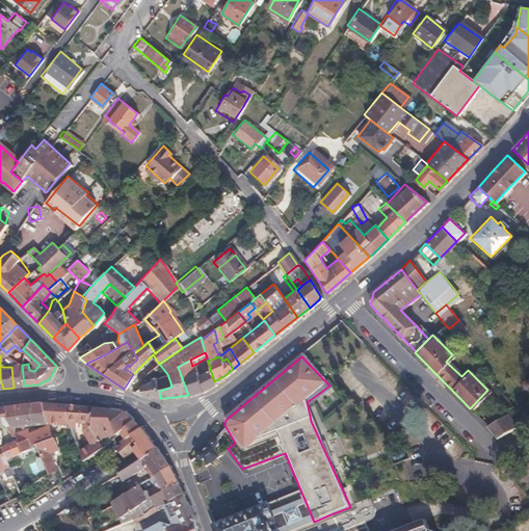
[(215,383),(214,381),(210,369),(196,376),(192,366),(190,360),(178,367),(188,395),(203,391),(215,383)]
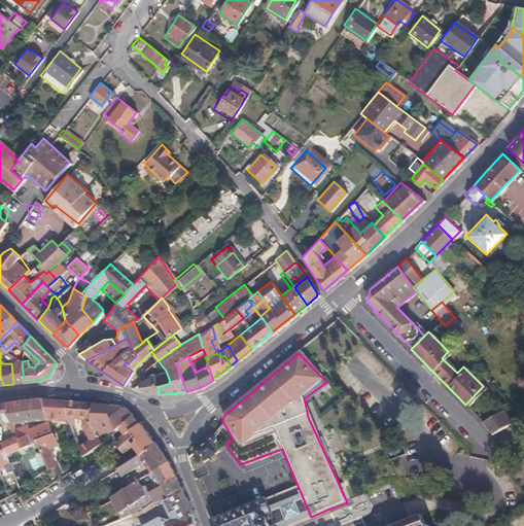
[(13,384),(24,382),(22,361),(18,359),(11,363),(13,384)]
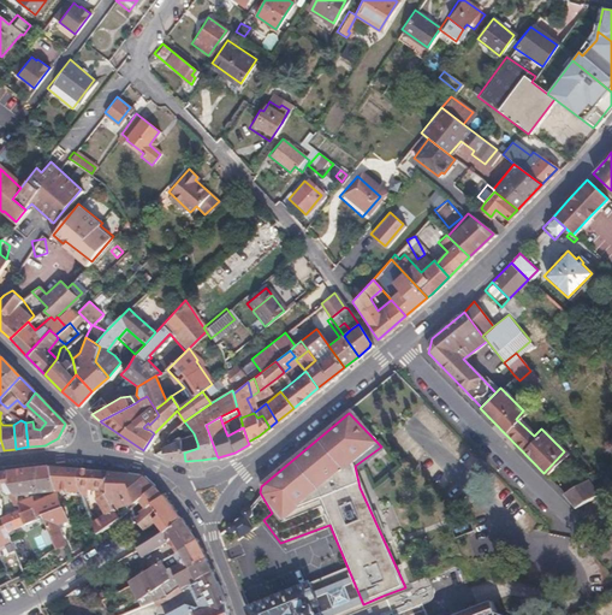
[(165,435),(170,444),(179,438),(176,432),(173,429),(165,435)]
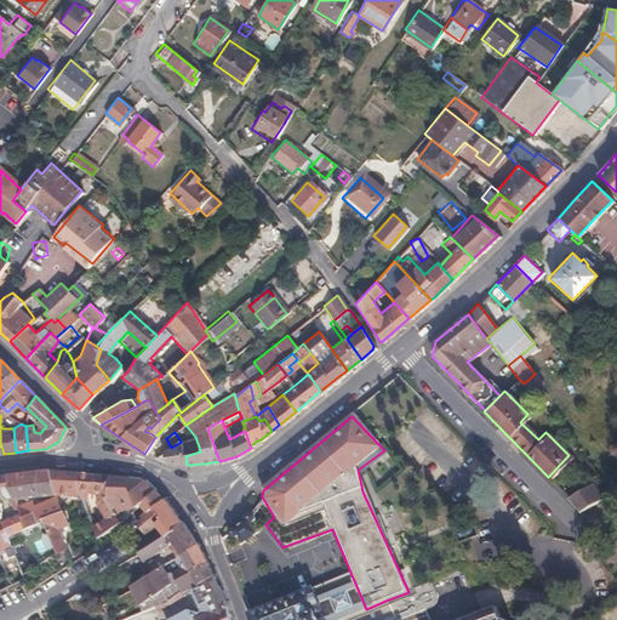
[(182,444),(186,456),(200,451),(199,447),(195,437),(182,444)]
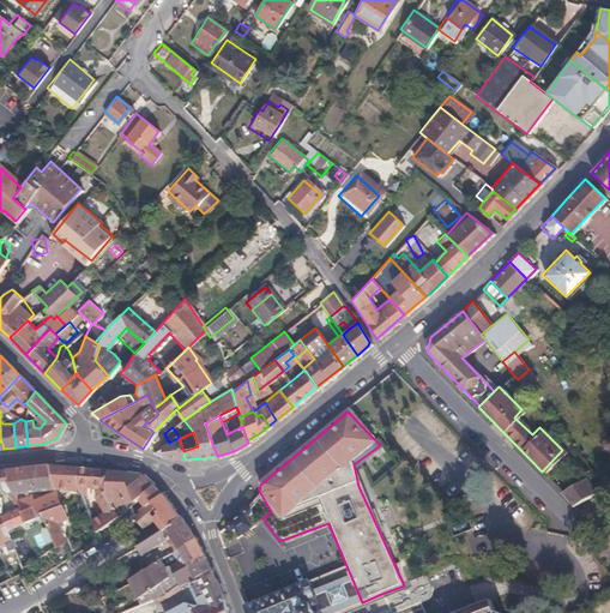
[(163,458),(185,460),(183,451),(180,439),(179,437),(169,443),(151,452),(163,458)]
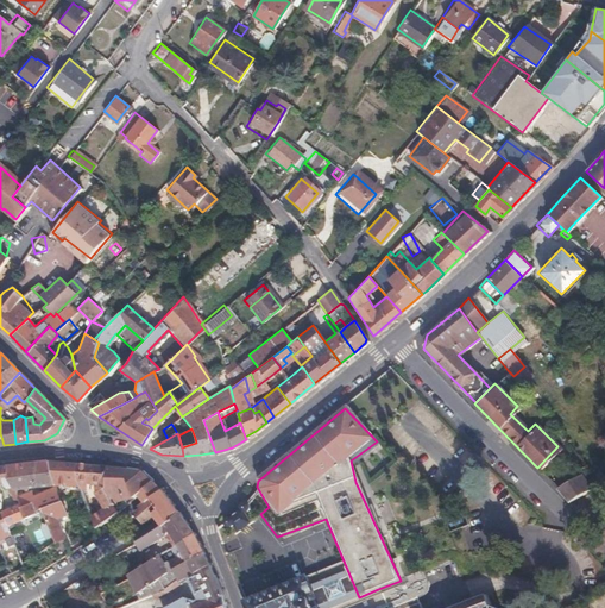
[(604,459),(594,467),(603,481),(604,478),(604,459)]
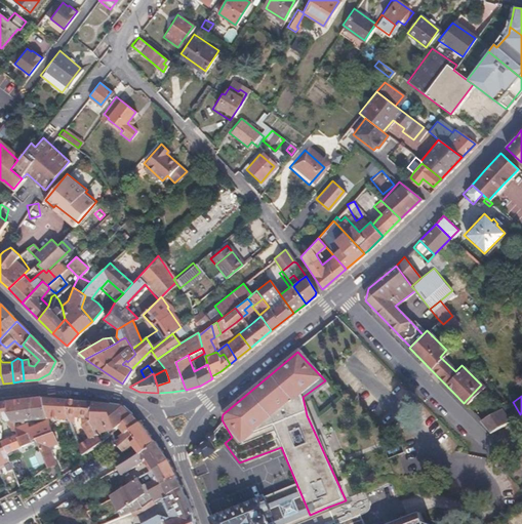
[(45,416),(40,397),(4,401),(5,410),(9,420),(45,416)]
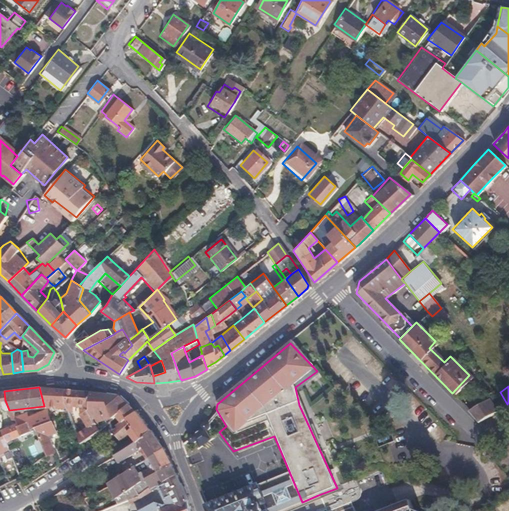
[(63,398),(62,389),(39,387),(44,406),(61,406),(64,421),(71,421),(65,406),(62,401),(63,398)]
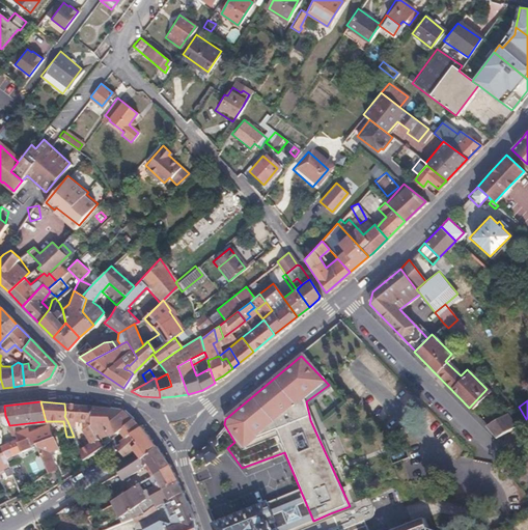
[(92,425),(91,407),(64,403),(65,413),(64,416),(67,421),(82,423),(82,431),(89,443),(79,450),(83,458),(96,448),(89,426),(92,425)]
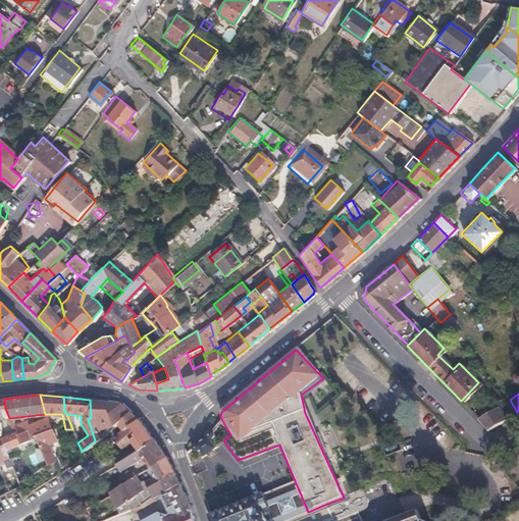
[(4,399),(0,399),(0,414),(2,414),(5,421),(6,421),(9,429),(13,428),(9,418),(5,408),(4,399)]
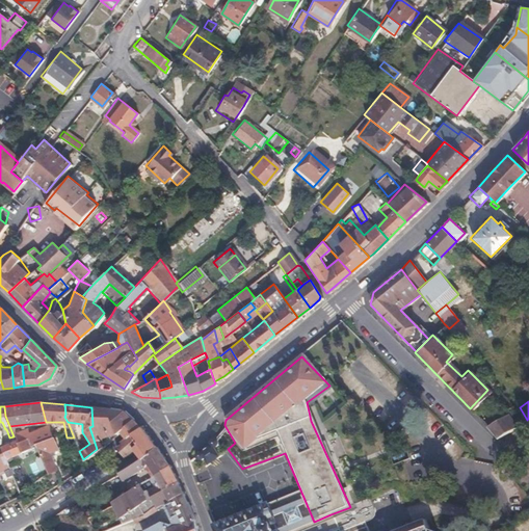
[(118,430),(131,419),(123,410),(91,407),(93,426),(89,427),(97,449),(102,445),(100,440),(111,436),(118,430)]
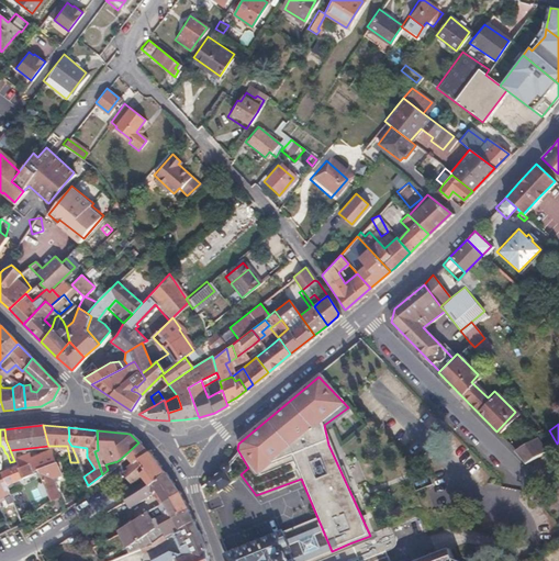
[(513,450),(524,463),(544,450),(536,437),(513,450)]
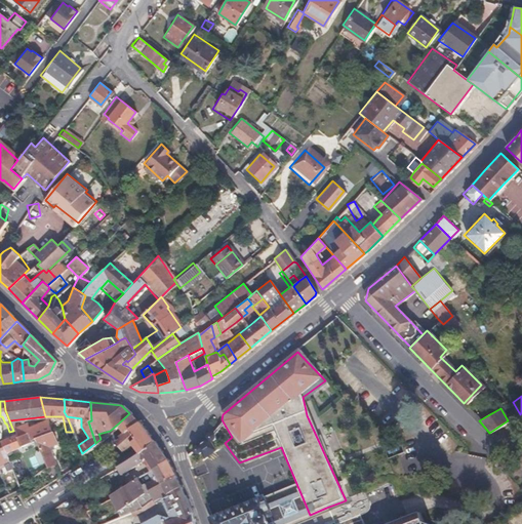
[(142,426),(129,413),(117,425),(120,433),(115,438),(117,439),(114,442),(120,451),(127,446),(128,448),(132,445),(137,452),(146,447),(153,439),(142,426)]
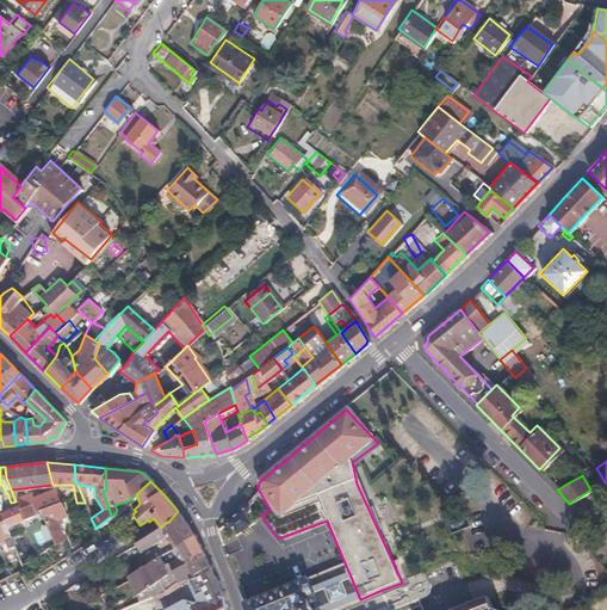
[(54,487),(16,501),(16,505),(20,518),(35,512),(35,511),(38,510),(60,503),(54,487)]
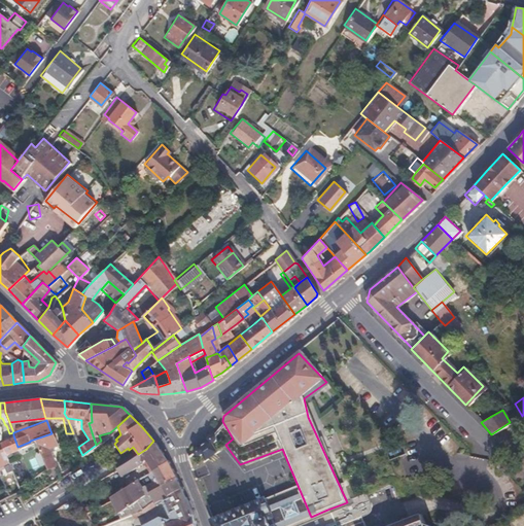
[(233,439),(222,421),(212,433),(210,433),(208,434),(206,436),(206,441),(198,447),(195,447),(193,448),(193,451),(187,455),(186,457),(190,468),(225,445),(233,439)]
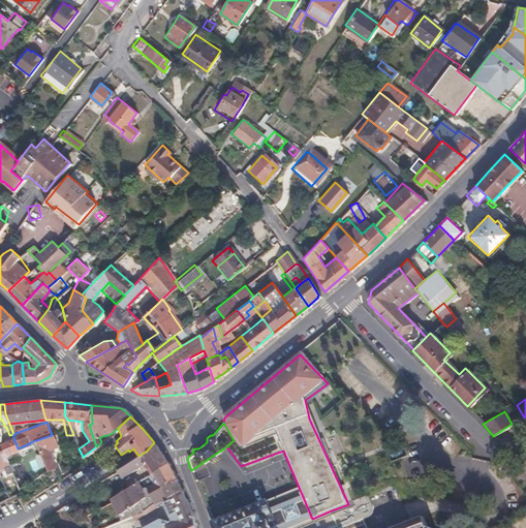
[(56,445),(52,435),(33,441),(47,470),(54,466),(48,449),(56,445)]
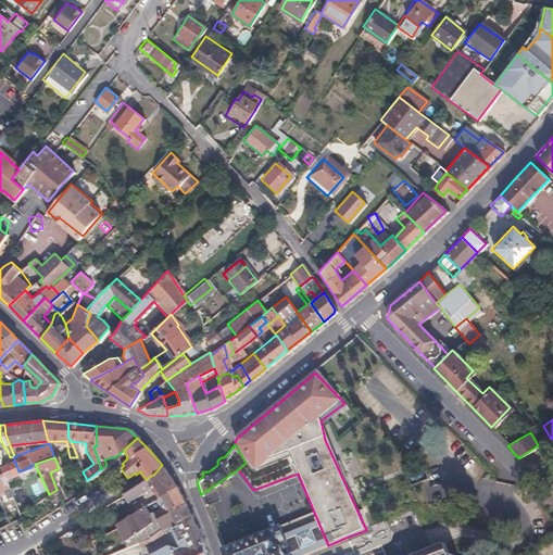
[(0,491),(8,488),(3,478),(19,471),(14,459),(0,465),(0,491)]
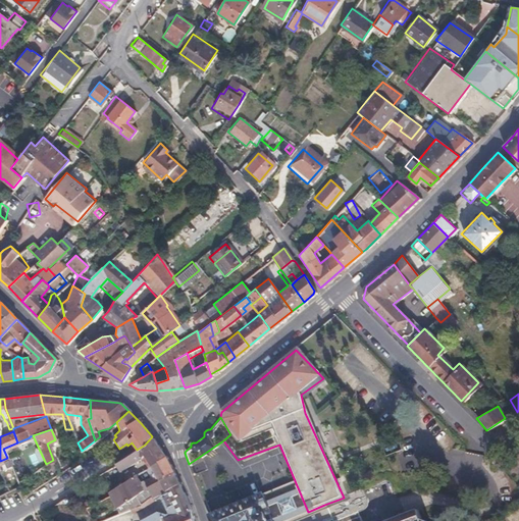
[(165,455),(152,436),(145,445),(137,450),(116,463),(95,476),(98,480),(101,478),(108,491),(125,480),(123,477),(117,480),(113,473),(144,455),(150,465),(165,455)]
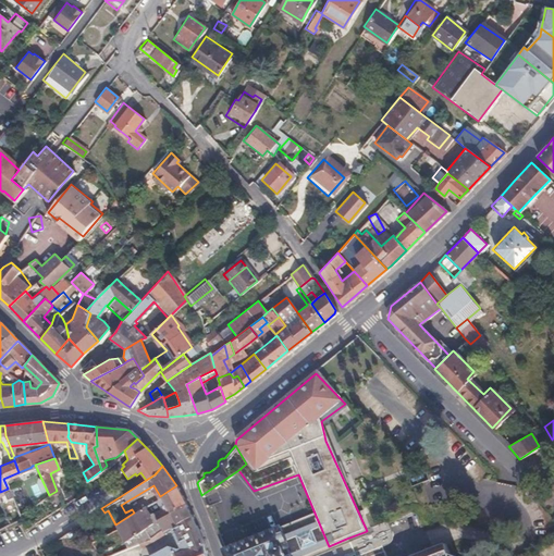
[(184,503),(176,485),(160,496),(164,505),(161,506),(161,508),(146,516),(142,507),(134,513),(115,524),(126,546),(137,543),(139,542),(157,533),(152,522),(157,520),(184,503)]
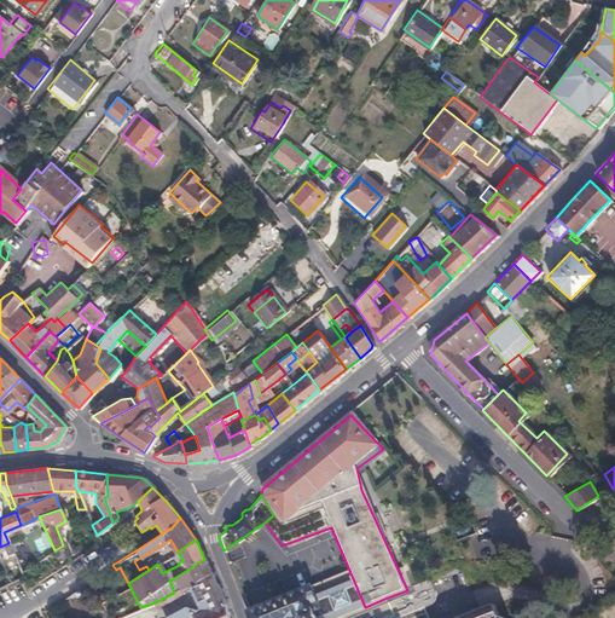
[(212,575),(204,559),(174,578),(179,589),(180,591),(191,585),(212,575)]
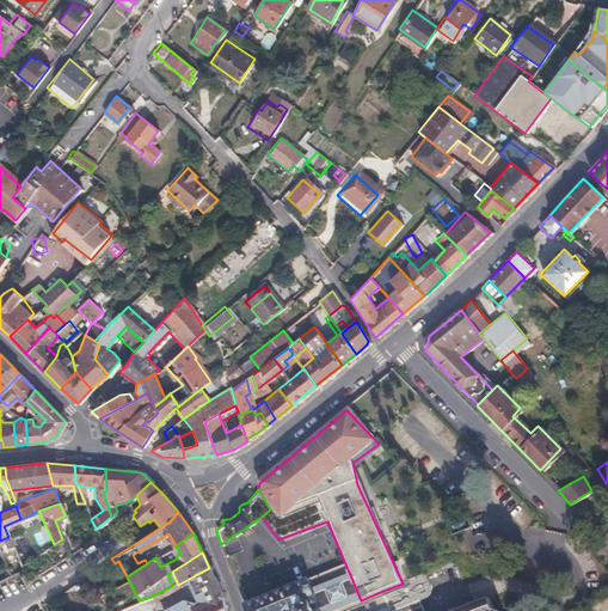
[(222,597),(209,568),(189,579),(197,600),(186,605),(183,603),(167,610),(190,610),(222,597)]
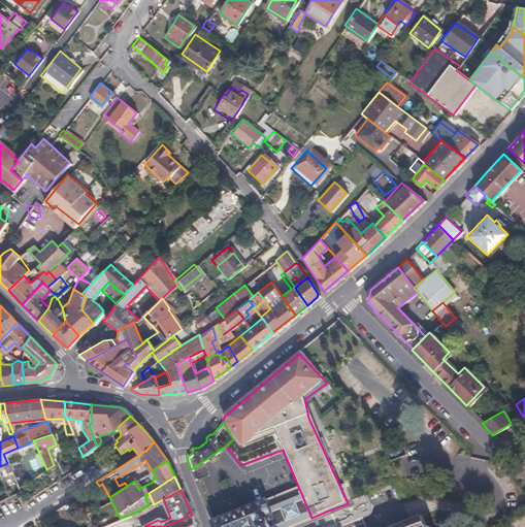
[(77,503),(74,496),(58,507),(62,514),(77,503)]
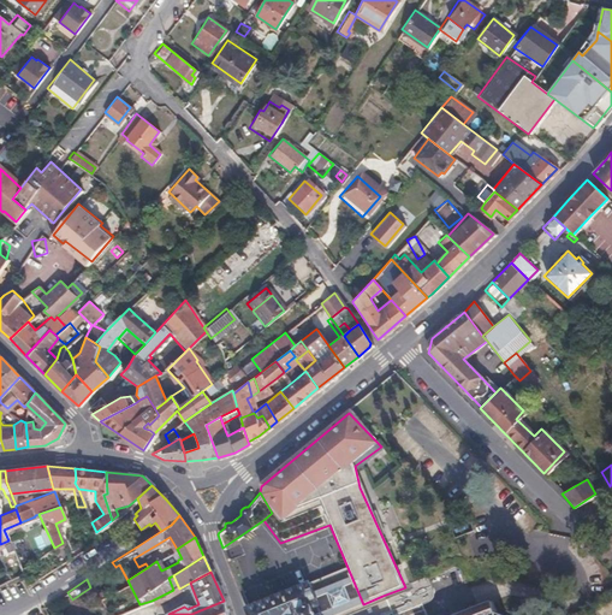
[(320,614),(308,581),(244,607),(248,614),(386,614),(390,614),(382,596),(363,604),(334,614),(320,614)]
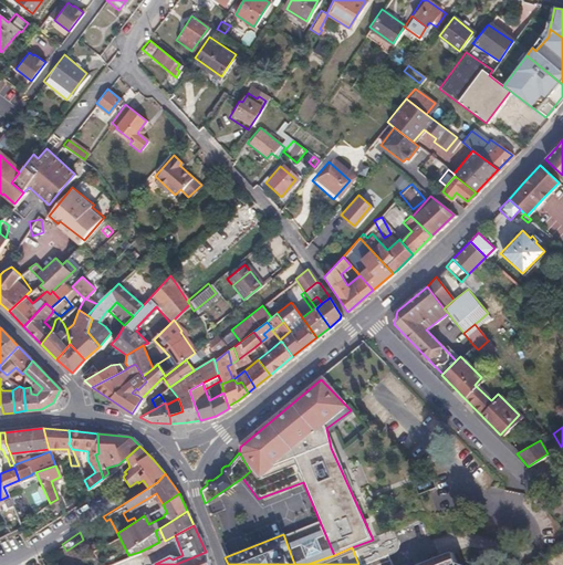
[(164,539),(159,542),(142,551),(143,554),(153,550),(165,541),(164,539)]
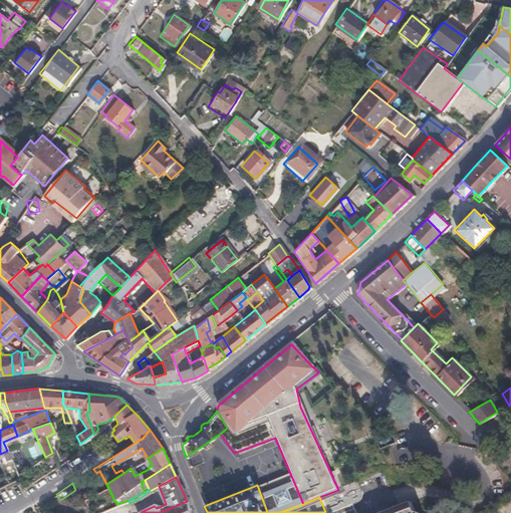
[(92,493),(83,499),(86,504),(95,499),(92,493)]
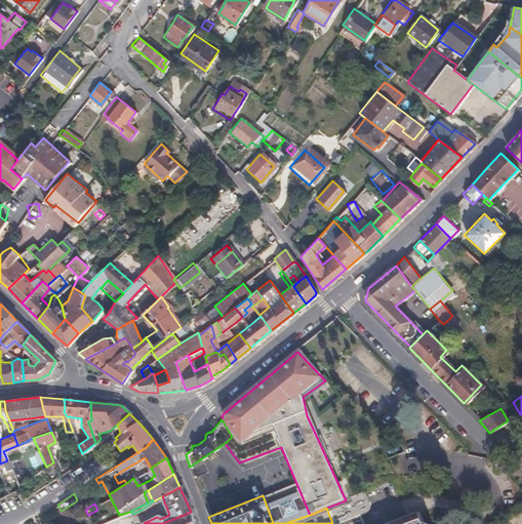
[(195,523),(191,512),(163,523),(195,523)]
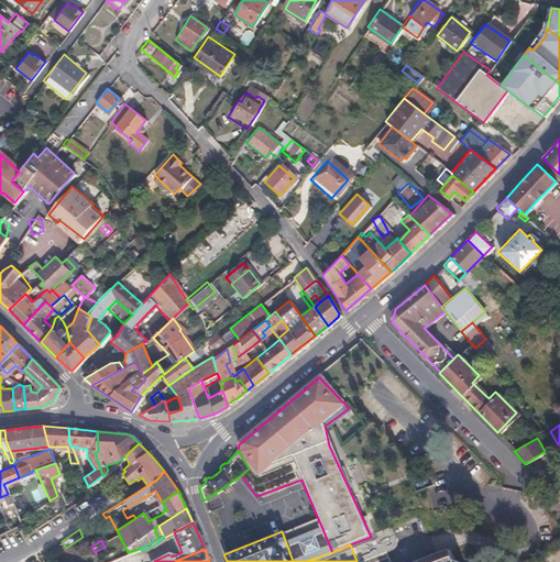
[(459,561),(458,560),(450,558),(446,549),(413,561),(459,561)]
